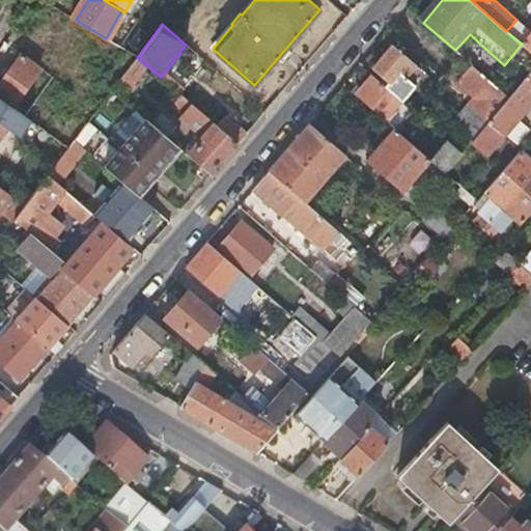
[(530,32),(522,44),(530,51),(530,32)]
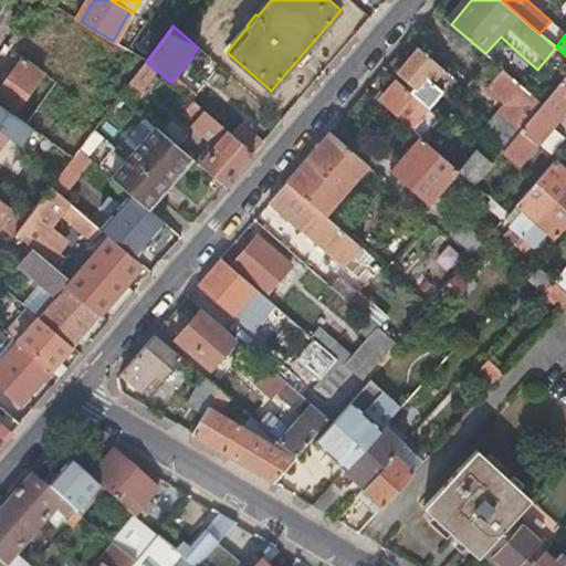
[(411,92),(428,106),(448,82),(452,85),(456,80),(417,45),(397,71),(416,86),(411,92)]
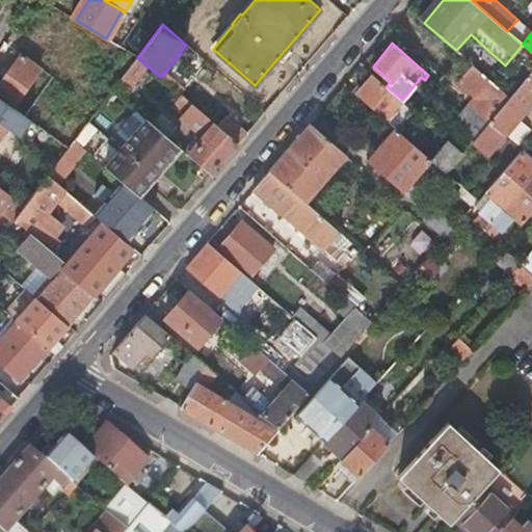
[(113,88),(136,58),(125,50),(102,79),(113,88)]
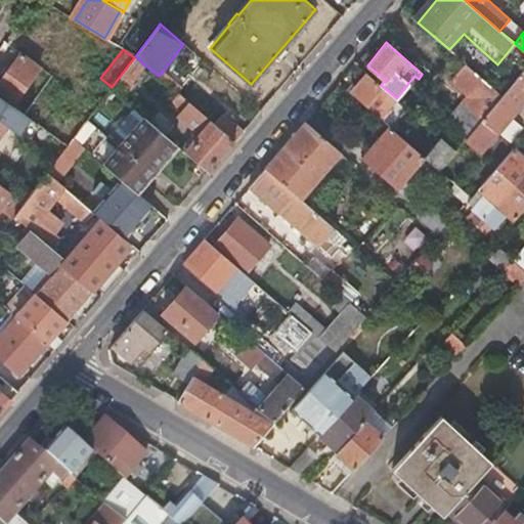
[(43,70),(22,53),(0,81),(0,94),(11,103),(36,71),(40,74),(43,70)]
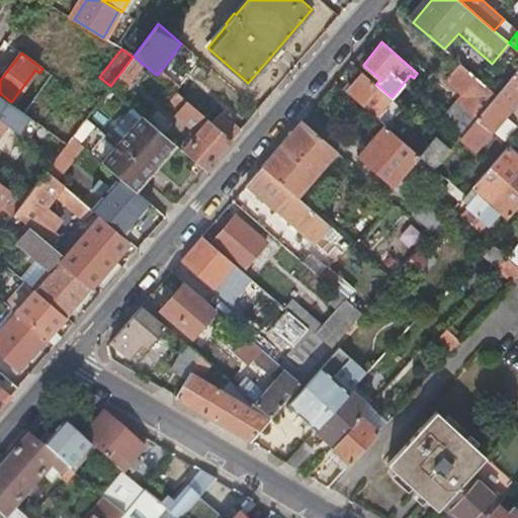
[(109,87),(119,95),(143,64),(134,56),(133,57),(110,86),(109,87)]
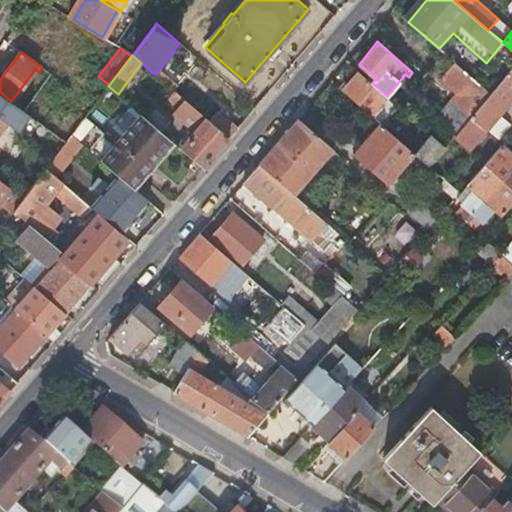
[(472,116),(491,93),(456,63),(442,79),(463,97),(457,104),(472,116)]
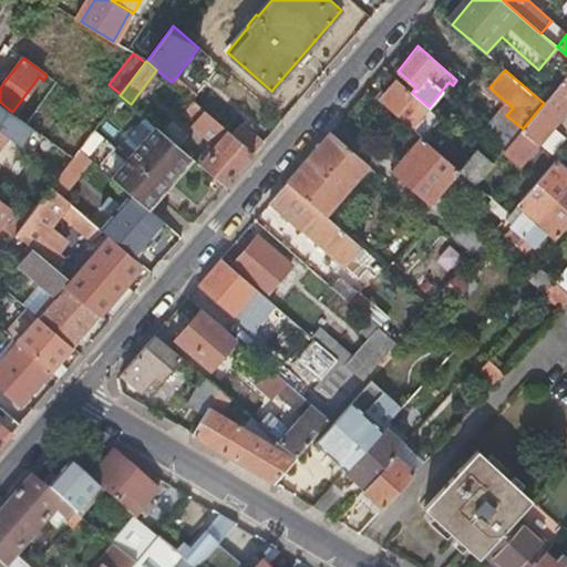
[(172,82),(192,101),(199,92),(178,74),(172,82)]
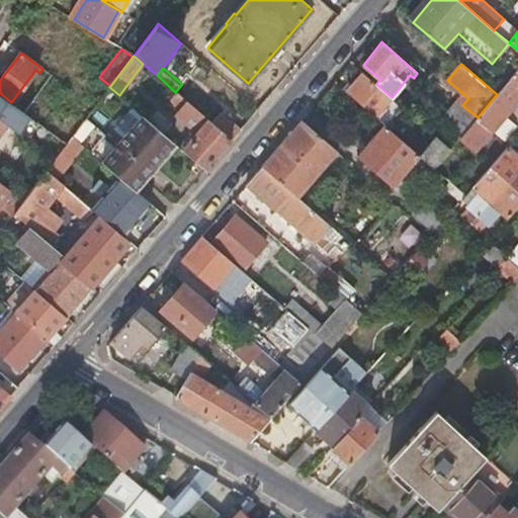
[(517,102),(517,69),(497,94),(478,117),(463,135),(477,147),(490,131),(492,133),(517,102)]
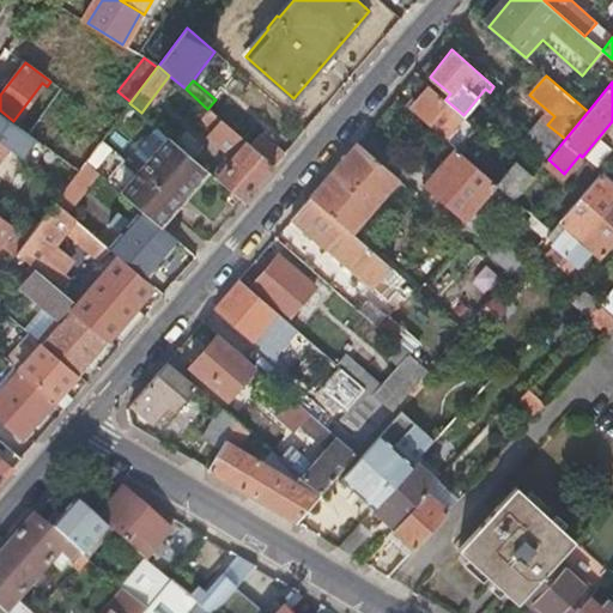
[(456,149),(477,126),(463,115),(445,99),(429,85),(410,109),(454,147),(456,149)]
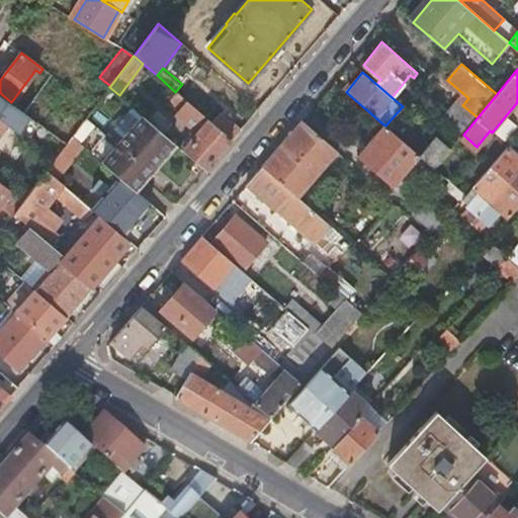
[(27,94),(17,108),(29,117),(36,123),(54,99),(41,91),(35,100),(27,94)]
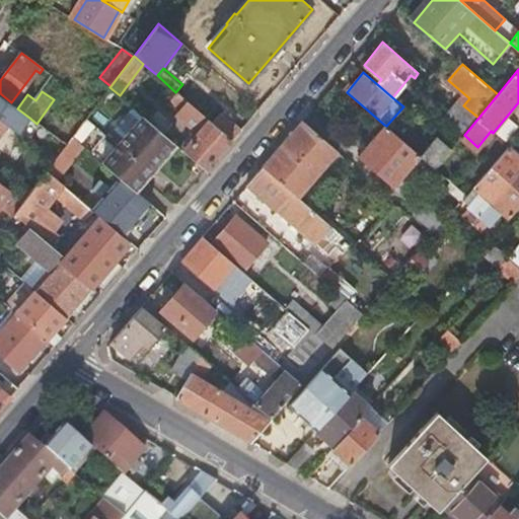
[(0,120),(5,124),(19,134),(29,118),(17,108),(0,96),(0,120)]
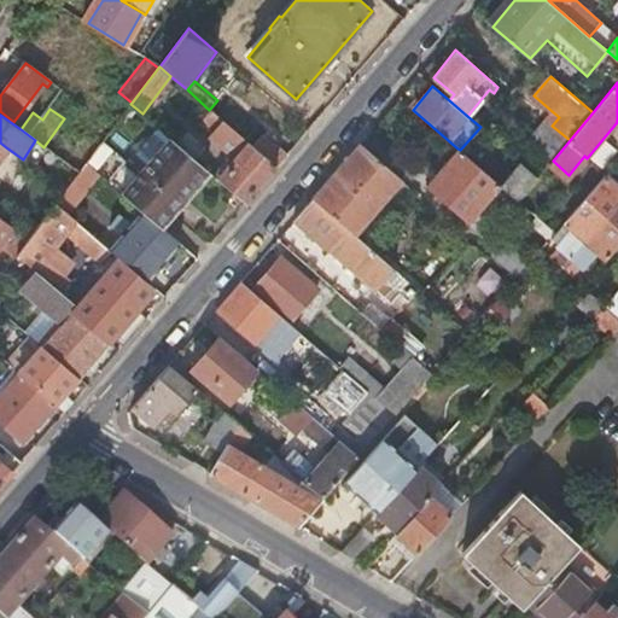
[(56,132),(45,147),(79,172),(86,162),(103,140),(112,128),(103,121),(81,150),(56,132)]
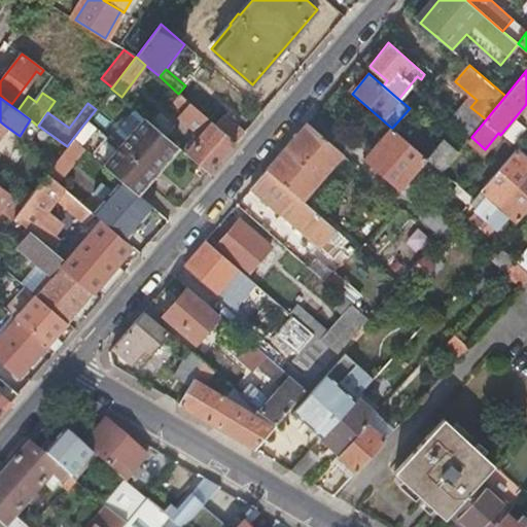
[(185,152),(209,173),(236,142),(189,103),(179,115),(201,135),(185,152)]
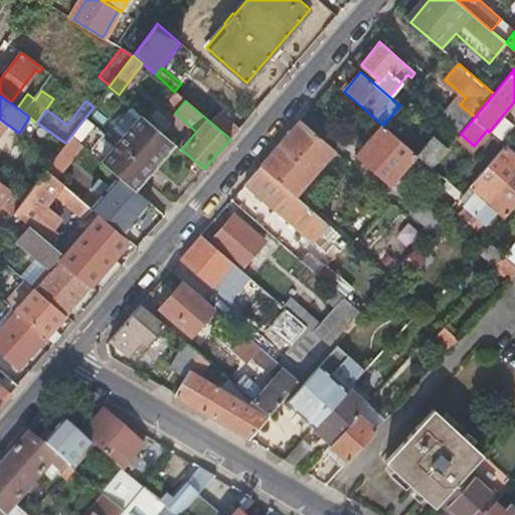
[(449,148),(461,134),(475,117),(460,105),(434,135),(449,148)]
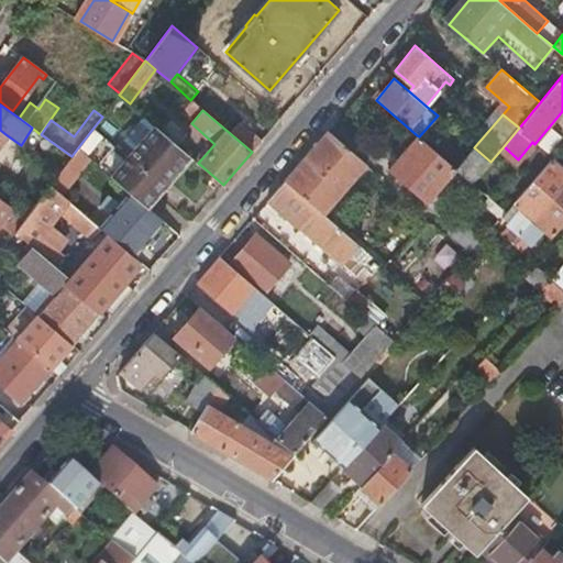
[(129,191),(144,203),(148,198),(153,194),(155,196),(179,168),(176,165),(187,153),(154,125),(111,176),(129,191)]
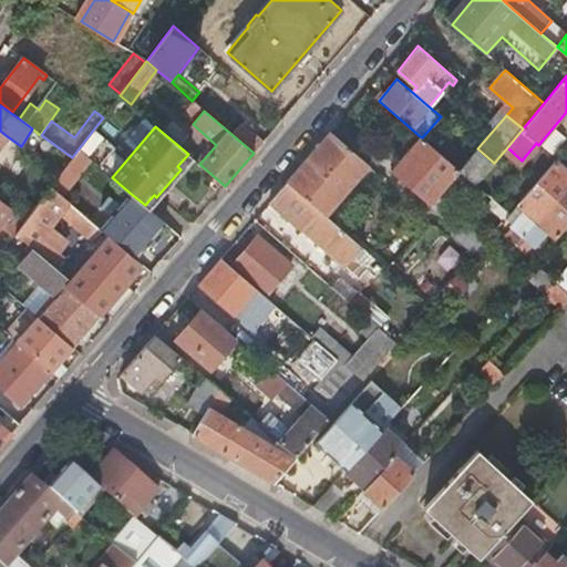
[(325,214),(368,164),(330,131),(287,182),(325,214)]
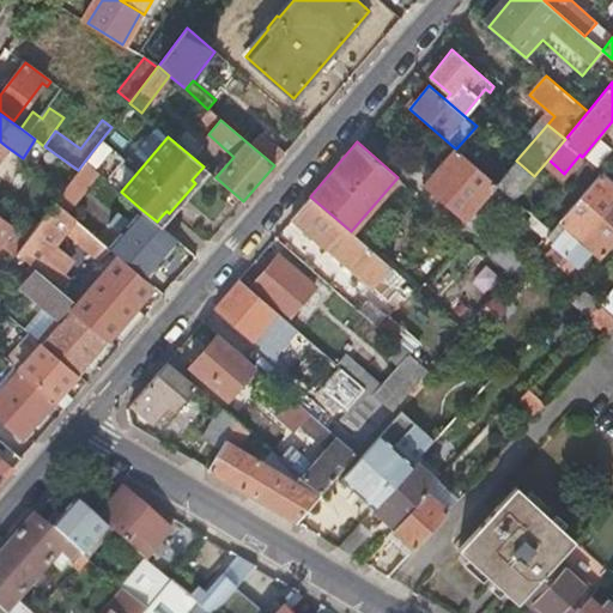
[(466,219),(497,183),(456,149),(454,147),(424,183),(466,219)]
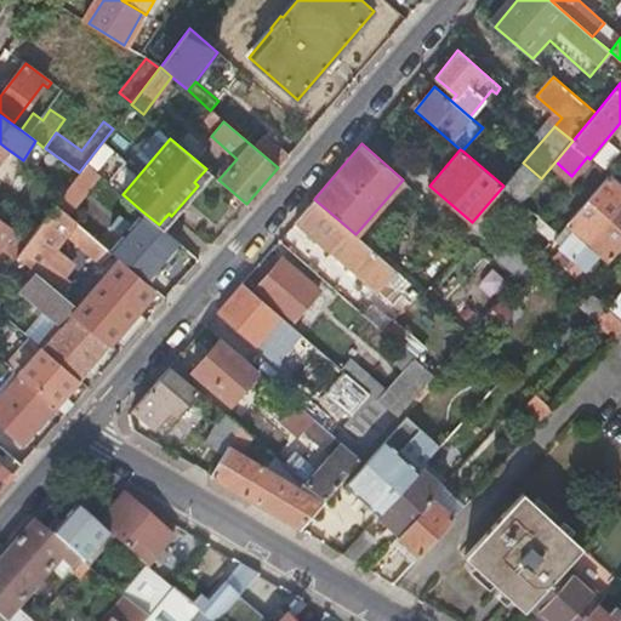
[(85,191),(98,174),(86,163),(79,172),(73,181),(85,191)]
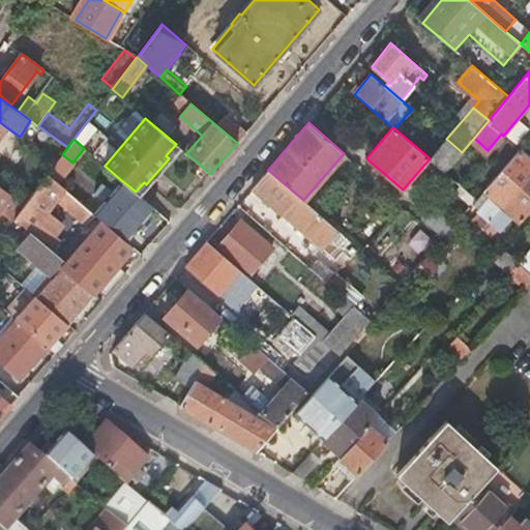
[(445,172),(462,152),(446,139),(430,158),(445,172)]
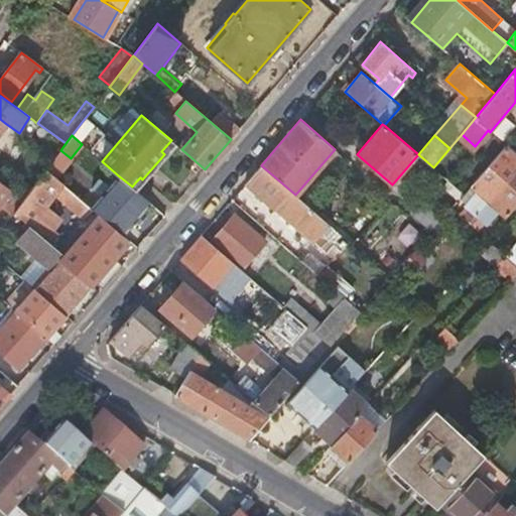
[(476,216),(515,169),(515,156),(505,147),(472,185),(479,192),(466,207),(468,209),(476,216)]
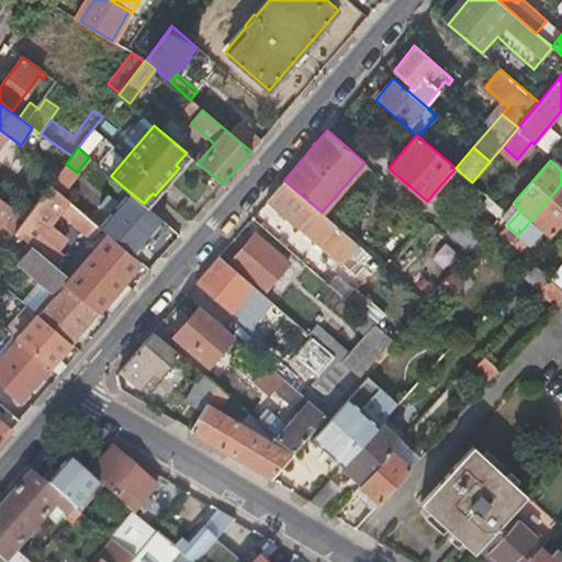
[(322,212),(284,180),(267,200),(341,265),(350,254),(372,271),(380,262),(322,212)]
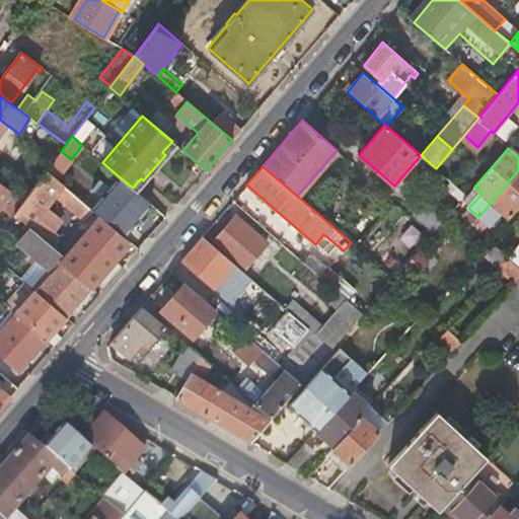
[(13,214),(49,243),(55,235),(50,231),(59,220),(44,208),(56,192),(62,184),(46,170),(24,200),(13,214)]
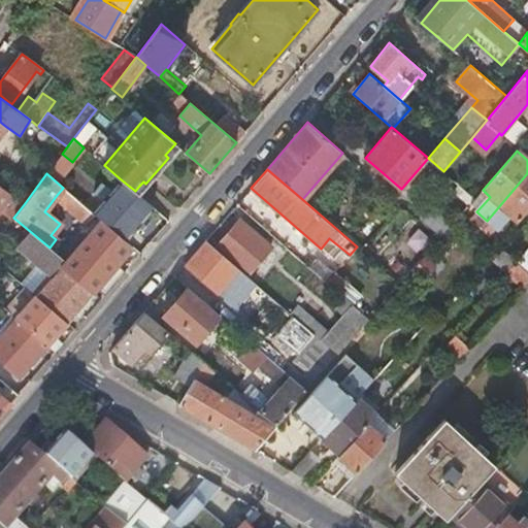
[(519,223),(527,212),(527,173),(487,221),(496,229),(508,215),(519,223)]
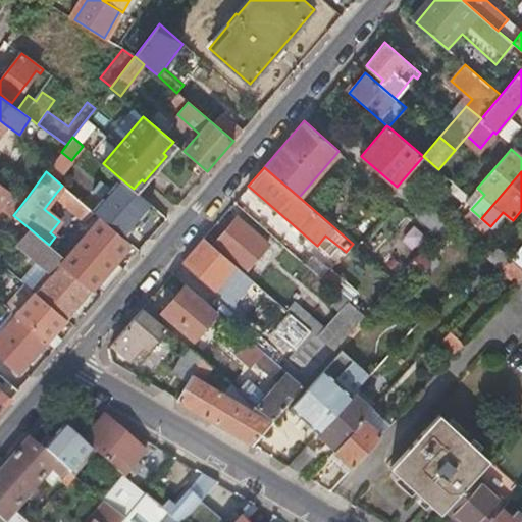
[(100,216),(125,238),(152,205),(134,189),(119,177),(92,210),(94,211),(100,216)]
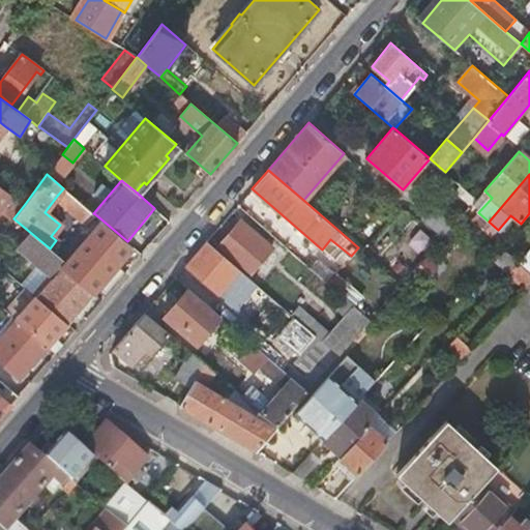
[(0,235),(1,234),(0,233),(0,210),(12,219),(13,218),(25,204),(0,185),(0,235)]
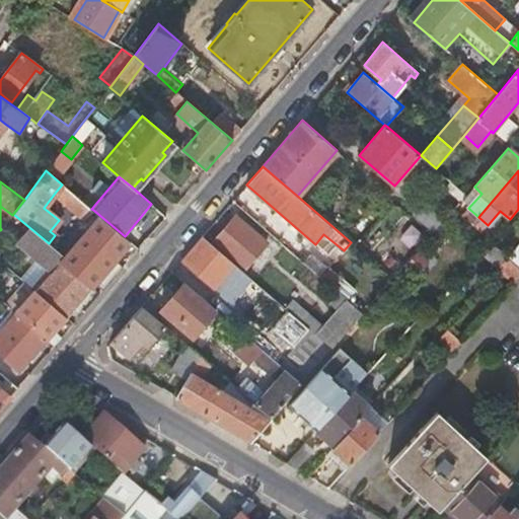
[(461,201),(467,195),(451,181),(446,187),(458,198),(461,201)]
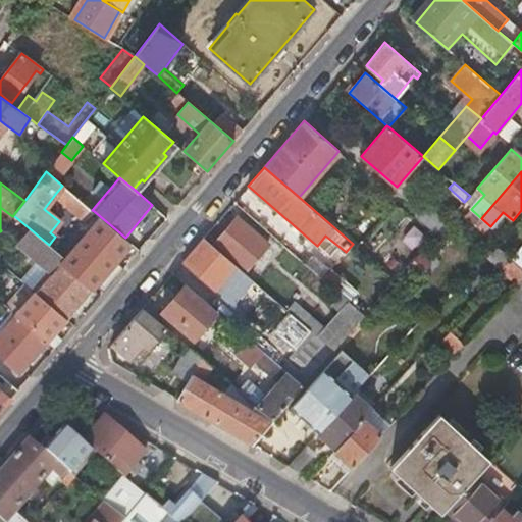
[(85,222),(94,211),(92,210),(62,186),(56,193),(60,196),(57,199),(85,222)]
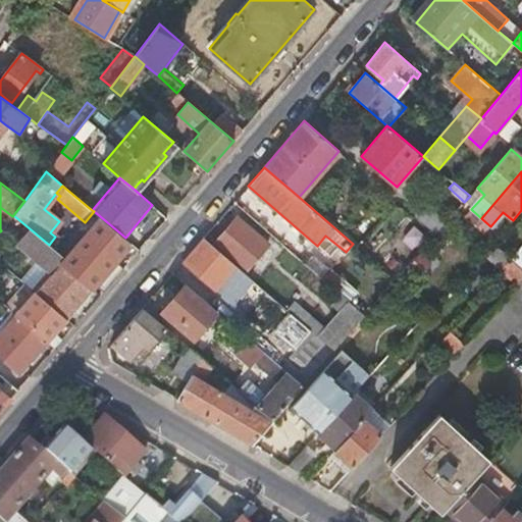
[(435,235),(448,221),(427,204),(415,217),(435,235)]
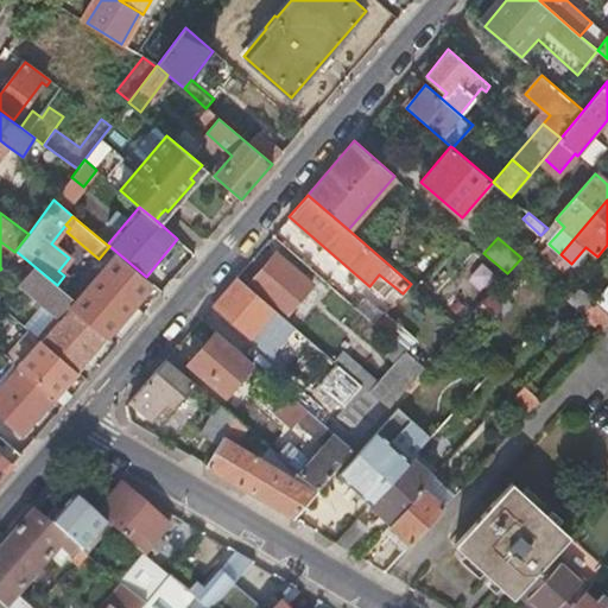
[(551,264),(561,254),(551,246),(543,255),(551,264)]
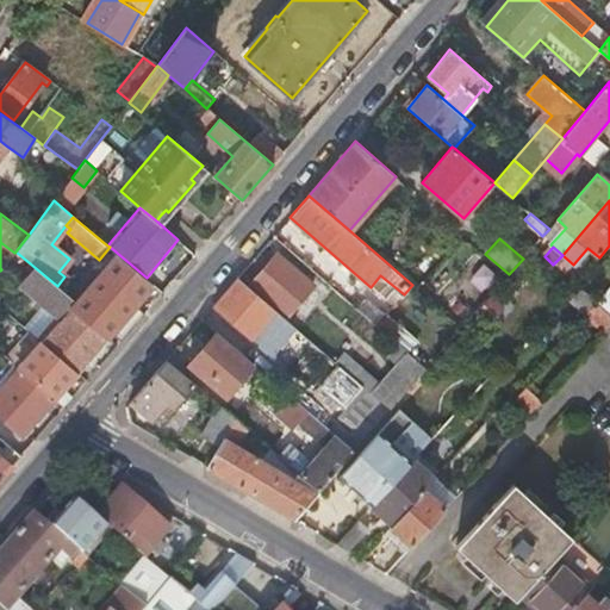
[(111,332),(120,341),(144,312),(136,305),(154,284),(147,278),(117,253),(70,306),(106,338),(111,332)]
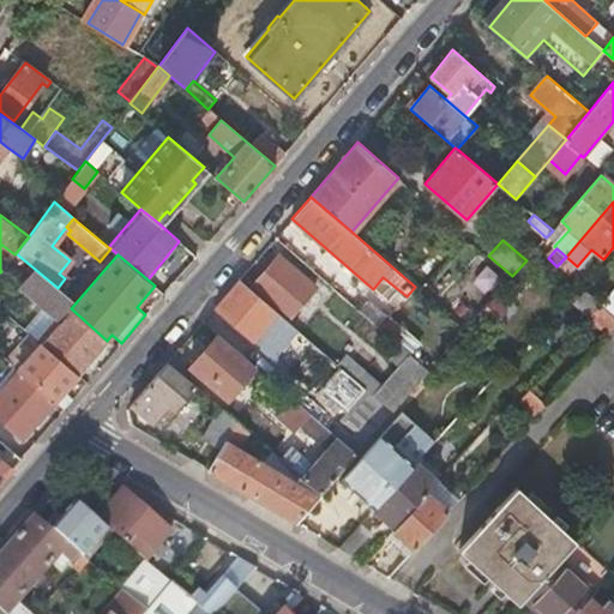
[(278,254),(252,284),(289,317),(314,287),(278,254)]
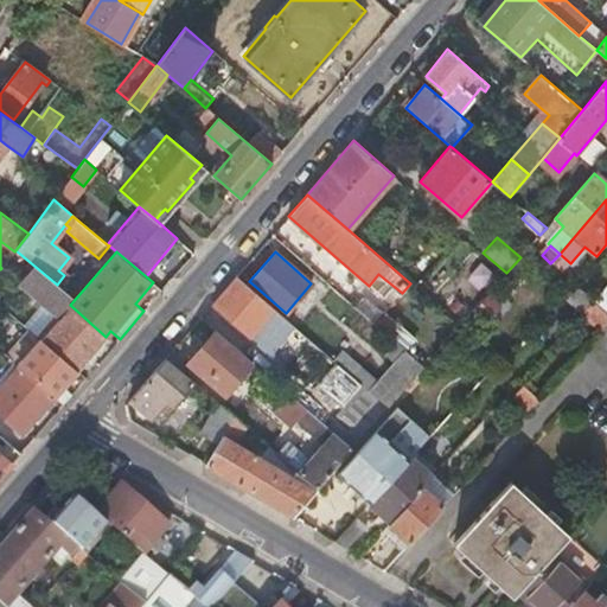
[(550,263),(561,273),(570,263),(560,254),(550,263)]
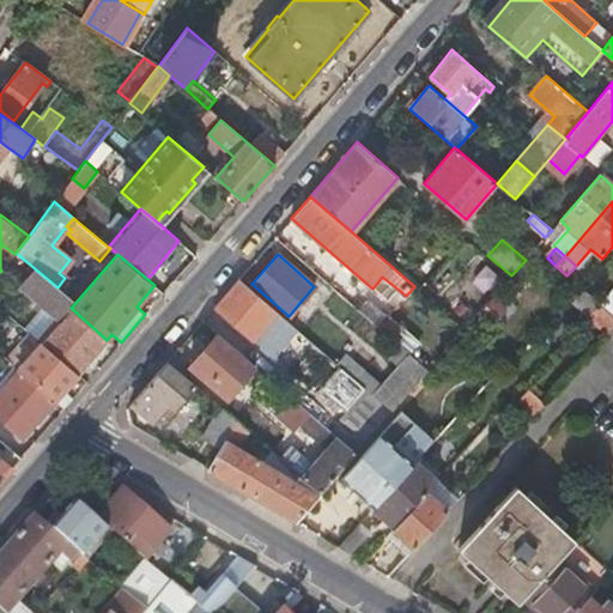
[(296,327),(238,279),(216,305),(273,353),(296,327)]
